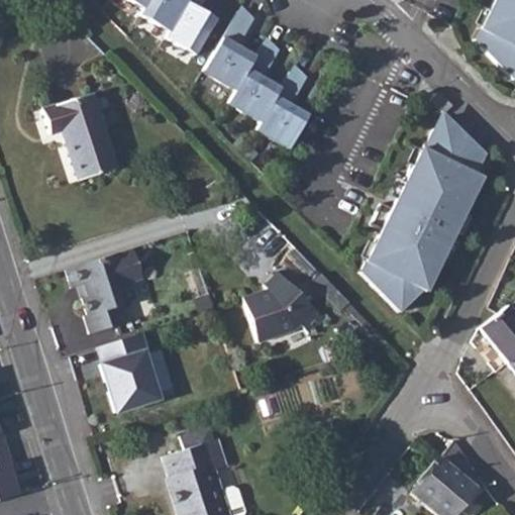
[(146,0),(143,7),(139,14),(169,30),(186,1),(186,0),(146,0)]
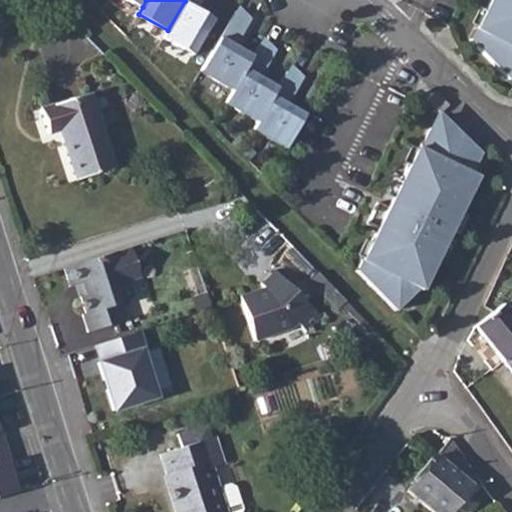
[(489,0),(471,37),(511,77),(511,0),(489,0)]
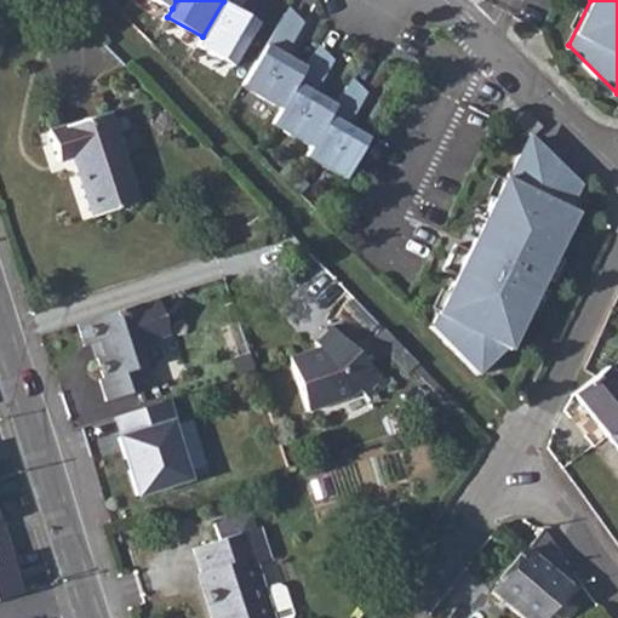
[(261,23),(223,1),(202,36),(199,44),(238,66),(261,23)]
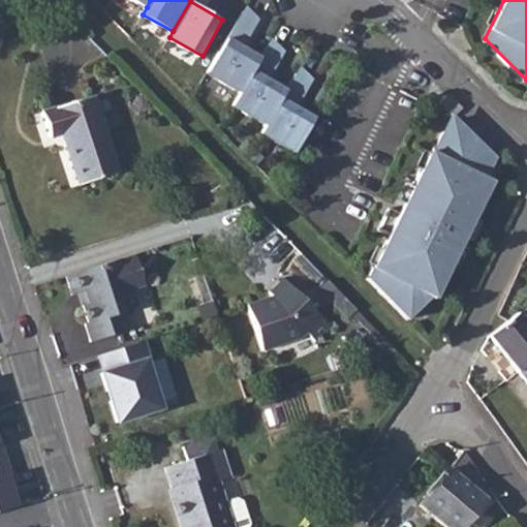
[(262,20),(247,10),(212,73),(244,92),(264,58),(247,48),(262,20)]
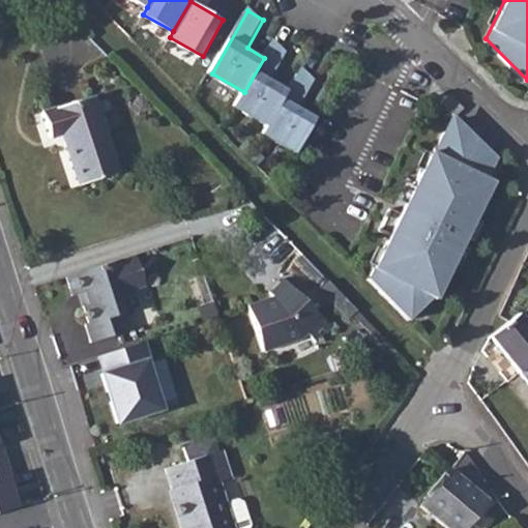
[(289,52),(272,44),(264,58),(244,92),(237,106),(270,124),(290,90),(272,80),(289,52)]
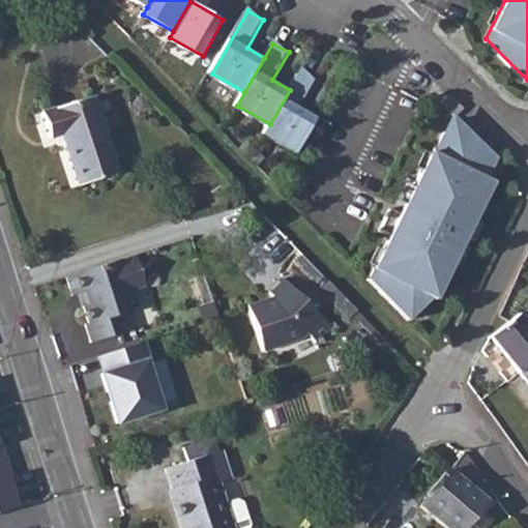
[(317,80),(301,70),(290,90),(265,134),(298,152),(319,118),(301,108),(317,80)]
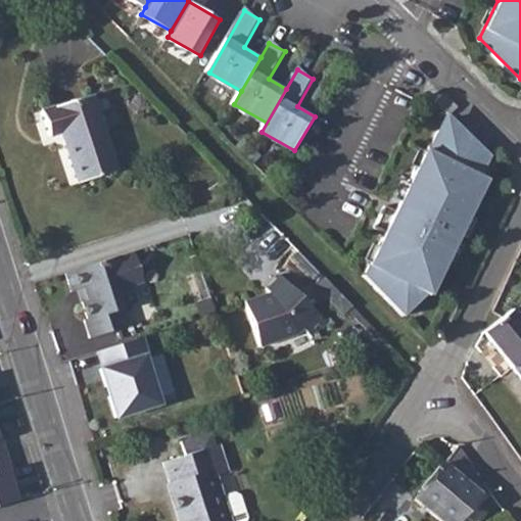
[(444,91),(437,99),(451,112),(459,104),(444,91)]
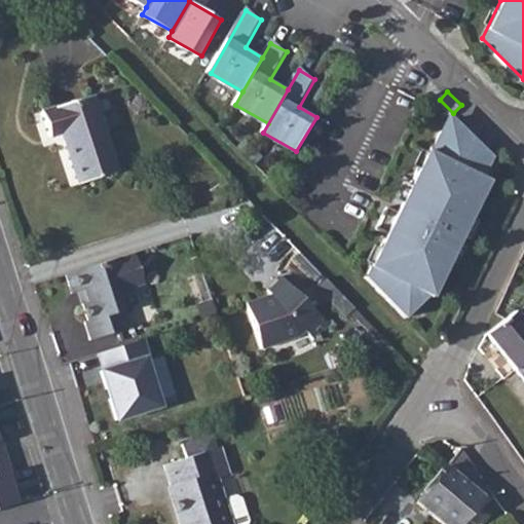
[(97,94),(42,111),(51,135),(65,132),(81,182),(120,170),(97,94)]
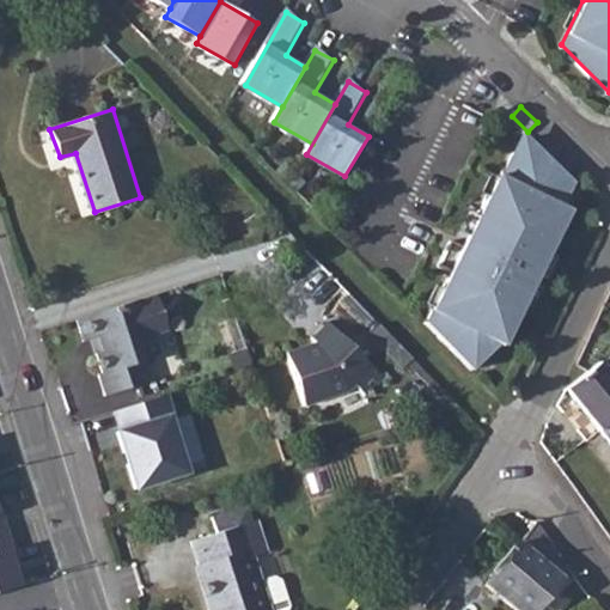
[(575,180),(530,135),(512,153),(499,174),(496,171),(470,232),(480,237),(474,249),(453,238),(441,263),(453,269),(428,321),(473,367),(501,341),(505,343),(569,205),(562,201),(575,180)]
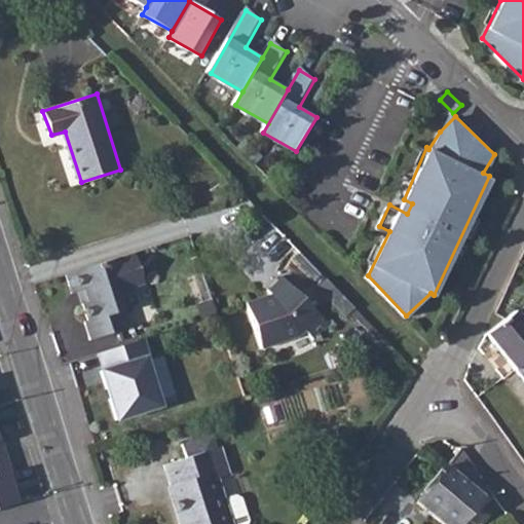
[(134,253),(66,274),(72,293),(83,290),(87,302),(83,304),(87,321),(85,322),(90,340),(131,328),(124,310),(134,306),(128,292),(132,287),(144,284),(134,253)]
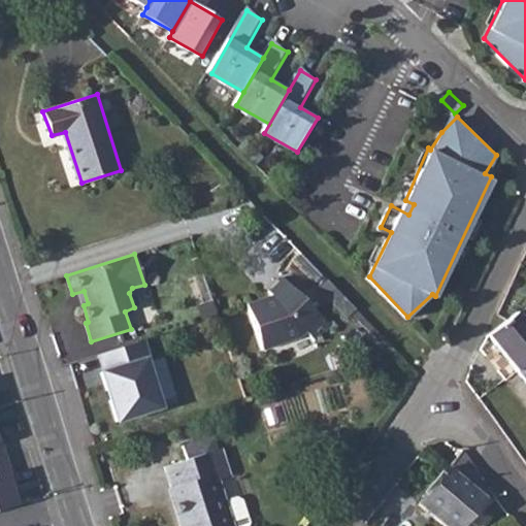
[(330,322),(285,272),(270,285),(277,293),(266,297),(265,293),(248,298),(264,344),(299,332),(305,326),(315,335),(330,322)]
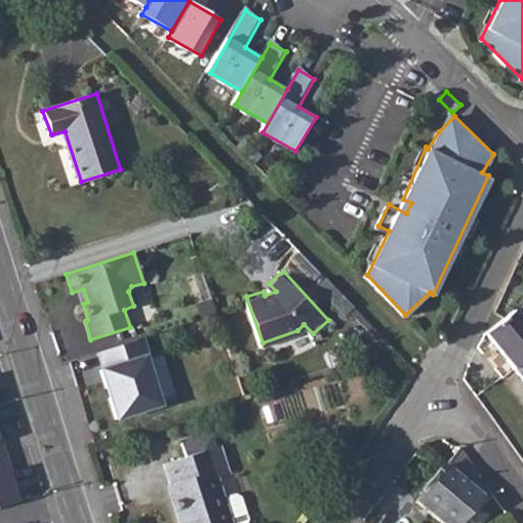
[(484,332),(478,345),(504,376),(515,367),(517,369),(522,363),(522,316),(515,307),(484,332)]
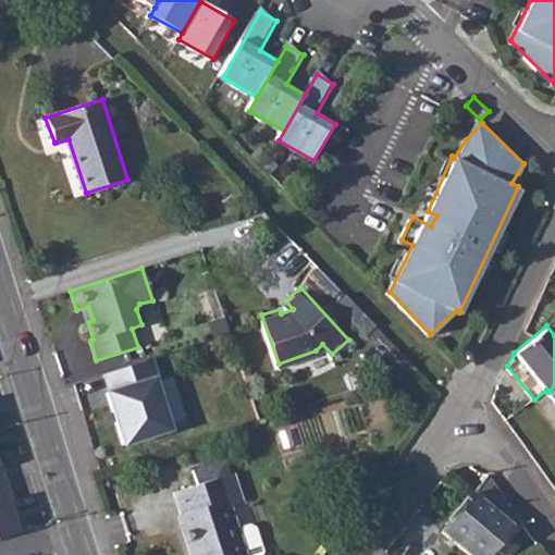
[(153,358),(107,373),(112,391),(109,392),(125,444),(172,430),(156,379),(160,378),(153,358)]
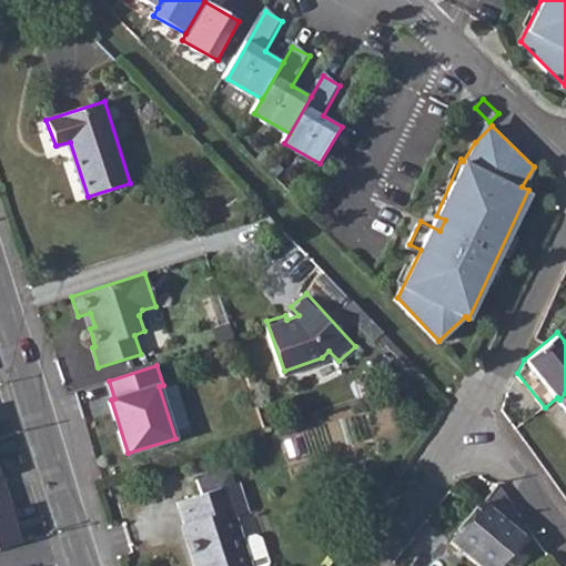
[(231,471),(198,481),(202,493),(179,501),(200,565),(196,565),(268,565),(271,561),(263,537),(258,534),(244,538),(238,515),(251,511),(241,482),(235,483),(231,471)]
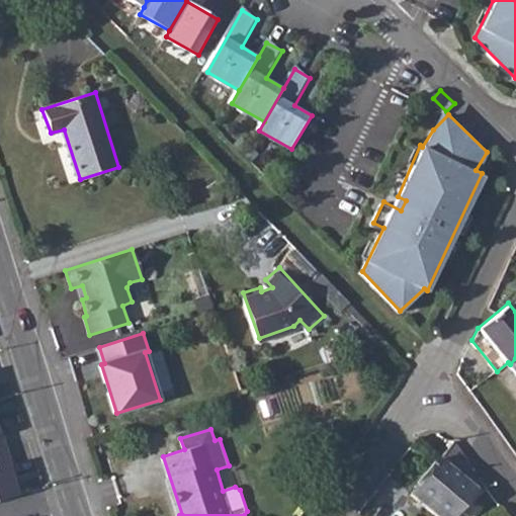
[(450,515),(483,479),(455,439),(413,490),(442,515),(450,515)]
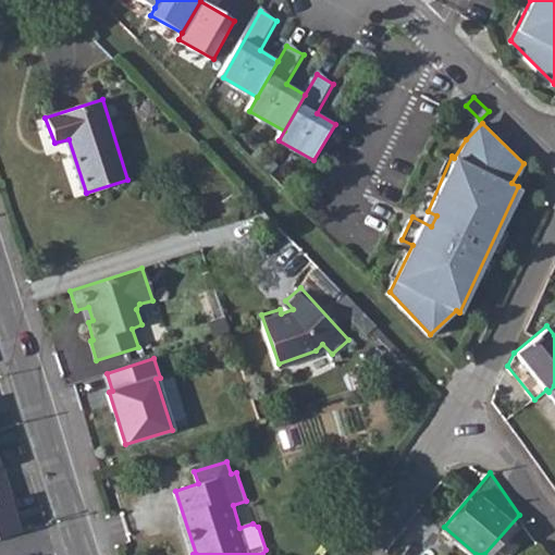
[(13,497),(8,481),(0,482),(0,535),(19,530),(9,498),(13,497)]
